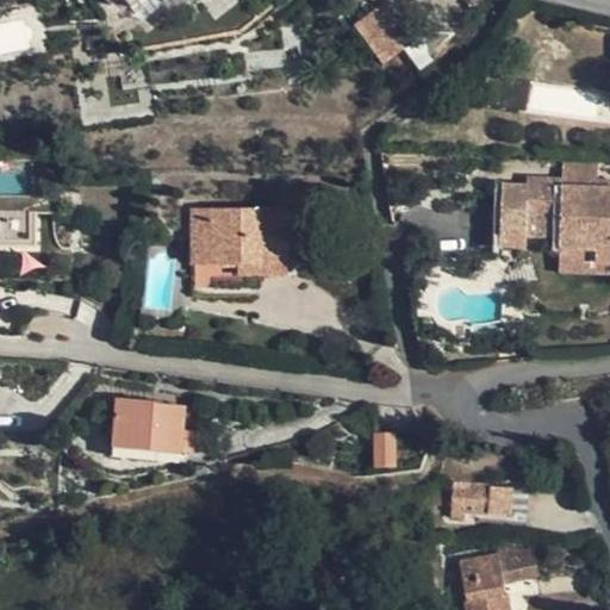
[(354,26),(383,67),(410,47),(396,29),(402,24),(386,4),(354,26)]
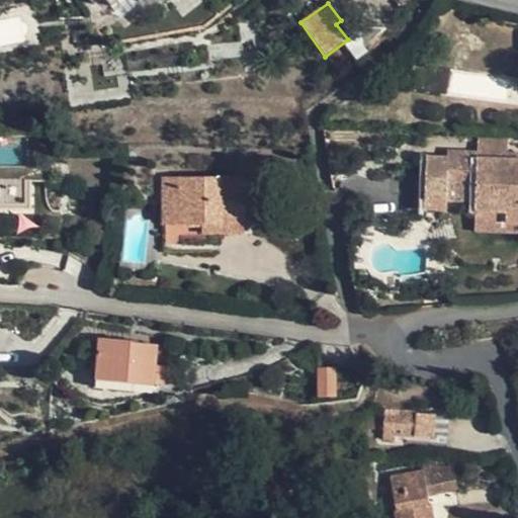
[(126,53),(102,57),(104,77),(131,73),(126,53)]
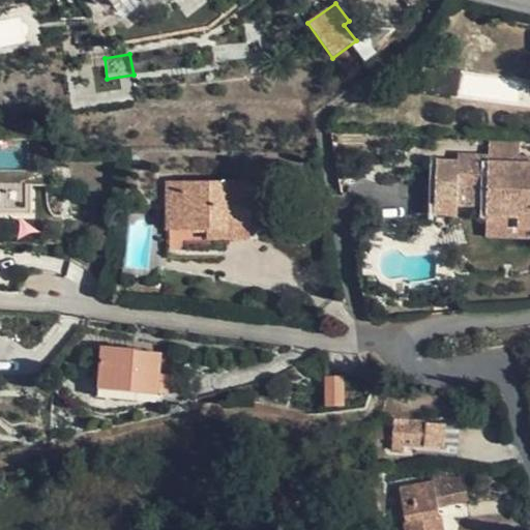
[(523,170),(524,162),(526,146),(495,146),(493,162),(461,160),(462,168),(523,170)]
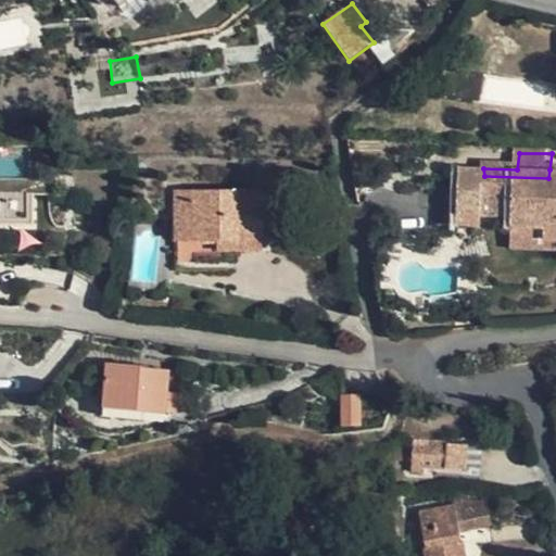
[(515,224),(516,235),(546,236),(545,245),(555,245),(555,177),(548,178),(484,176),(464,175),(462,234),(481,235),(483,223),(515,224)]
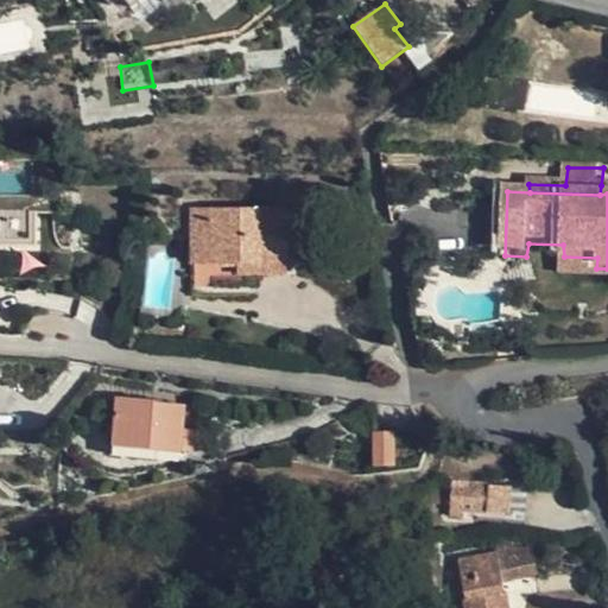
[(0,245),(37,244),(37,209),(0,209),(0,245)]
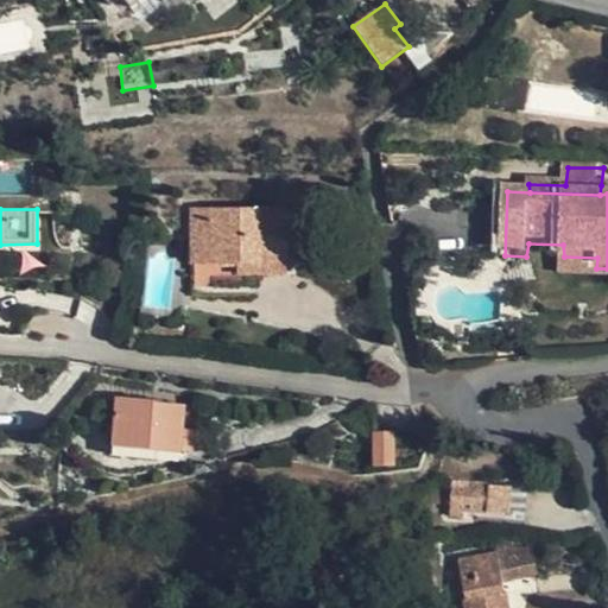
[(286,210),(191,211),(191,264),(238,265),(238,277),(286,276),(286,210)]
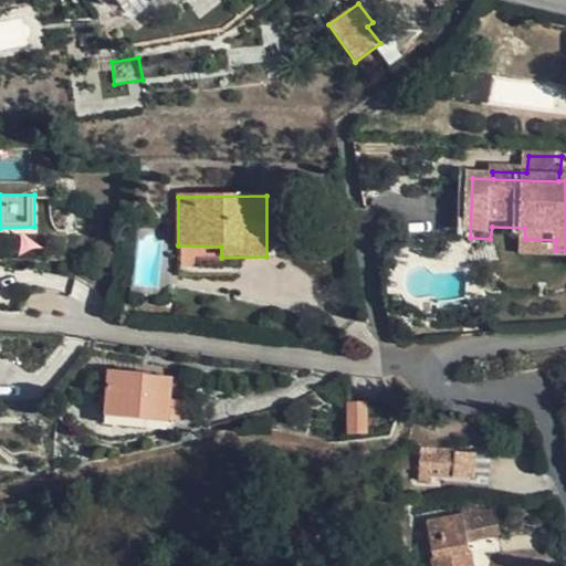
[(565,260),(565,250),(555,250),(556,240),(525,239),(525,258),(565,260)]
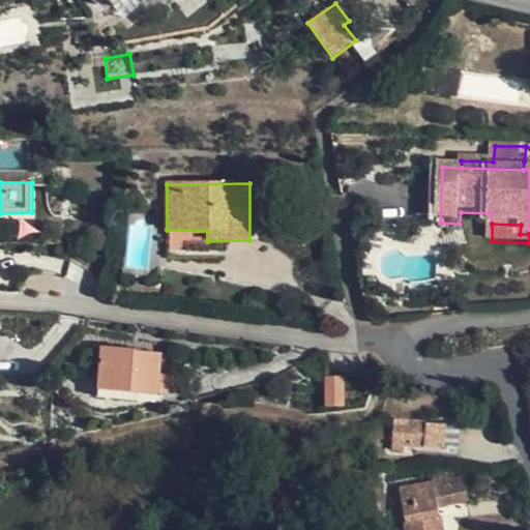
[(133,352),(134,349),(99,347),(96,386),(158,391),(162,354),(133,352)]
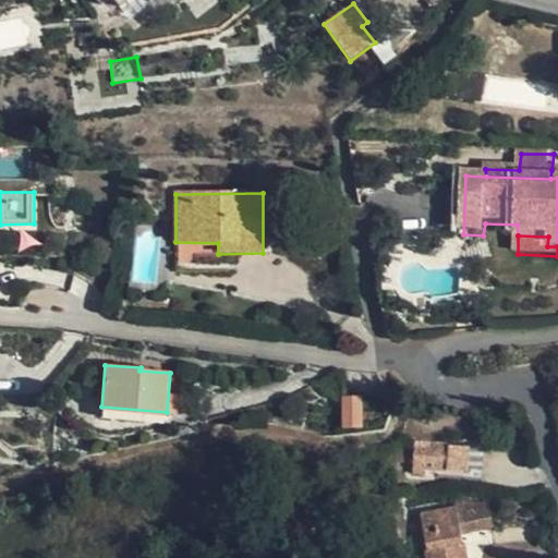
[(364,428),(364,397),(342,397),(342,427),(364,428)]
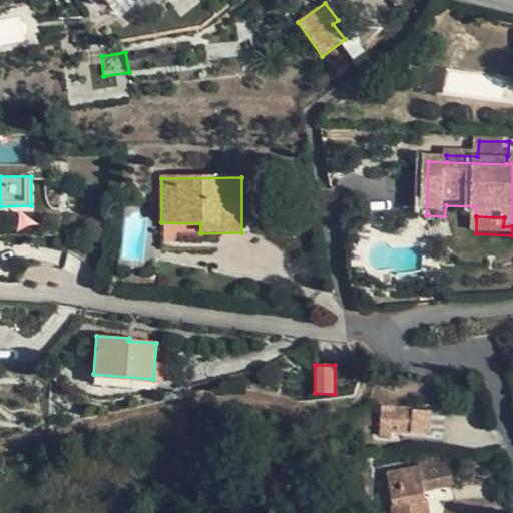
[(382,408),(381,431),(397,432),(431,433),(432,411),(382,408)]
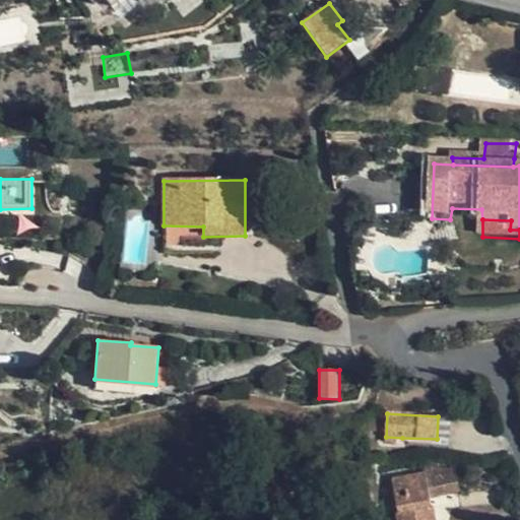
[(402,438),(386,437),(386,444),(402,445),(402,438)]
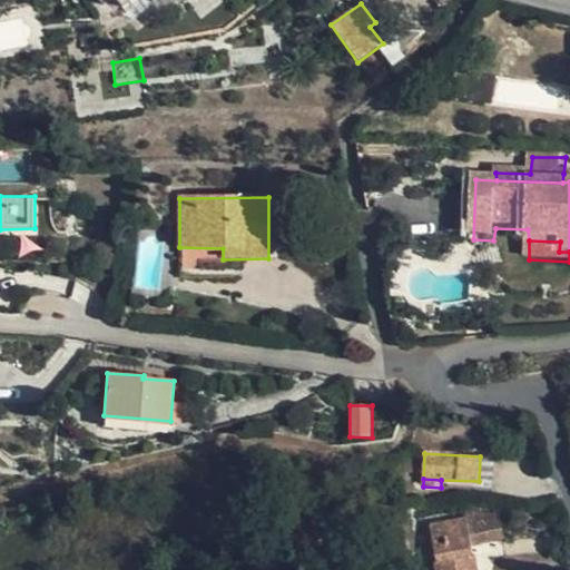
[(468,521),(471,542),(502,538),(499,516),(482,518),(480,507),(467,509),(468,521)]
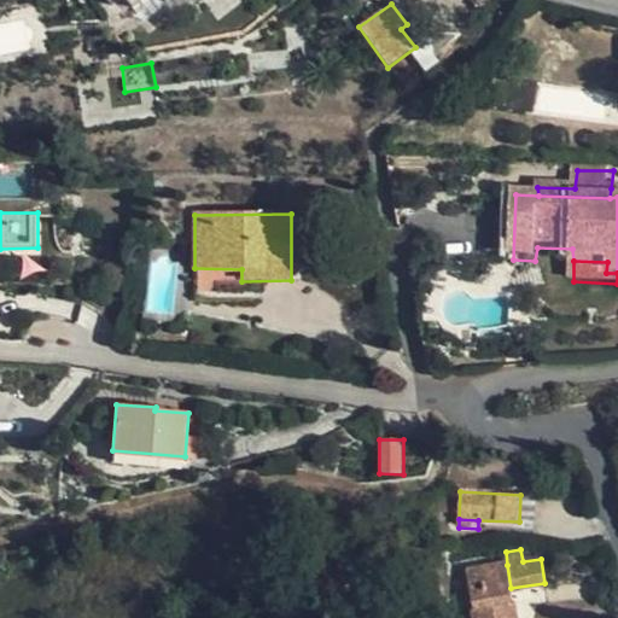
[(467,571),(474,617),(516,617),(511,588),(507,565),(467,571)]
